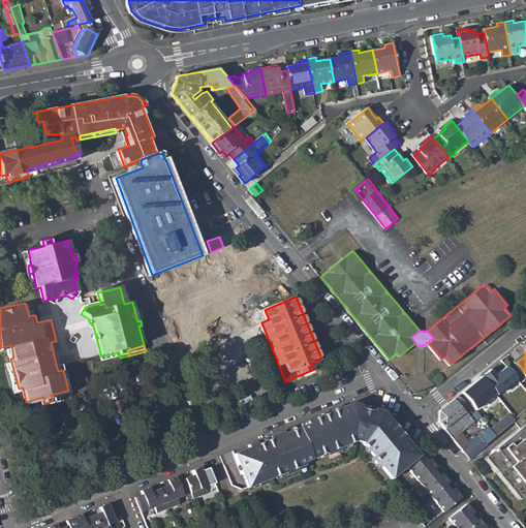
[(119,352),(101,356),(102,363),(120,358),(119,352)]
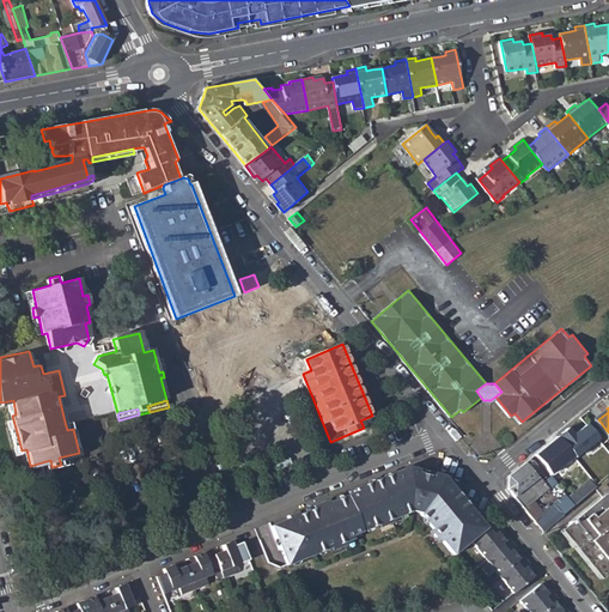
[(12,416),(7,417),(17,452),(22,450),(12,416)]
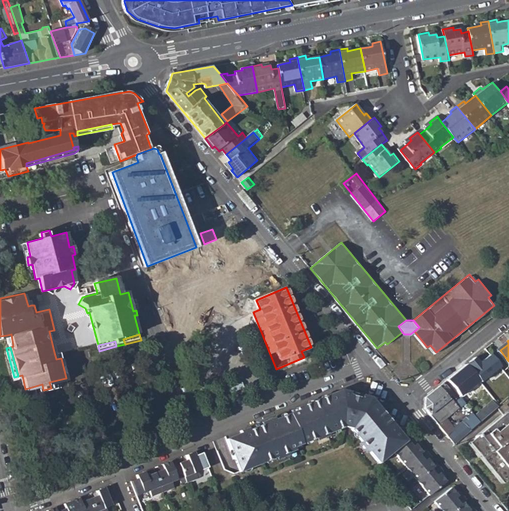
[(476,356),(469,363),(483,381),(504,367),(493,353),(481,362),(476,356)]
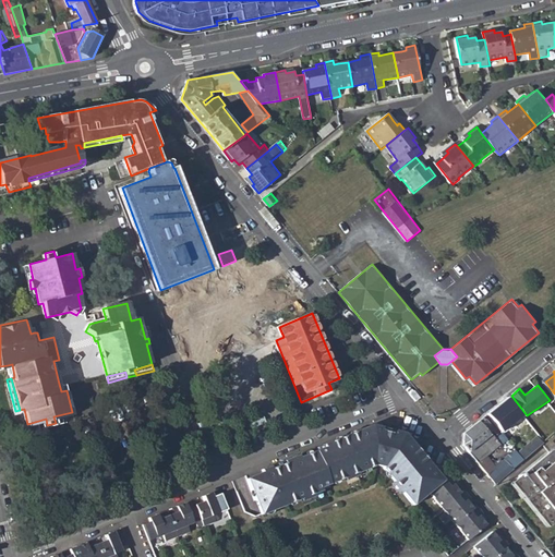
[(511,396),(491,411),(506,432),(527,415),(511,396)]
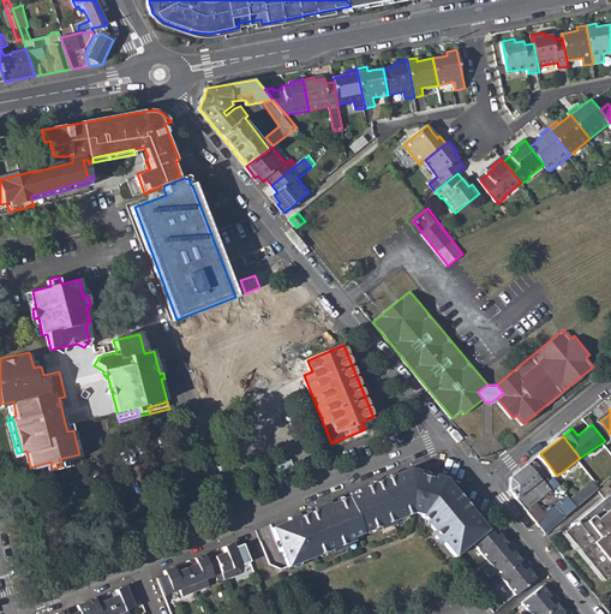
[(79,454),(59,459),(61,466),(81,462),(79,454)]
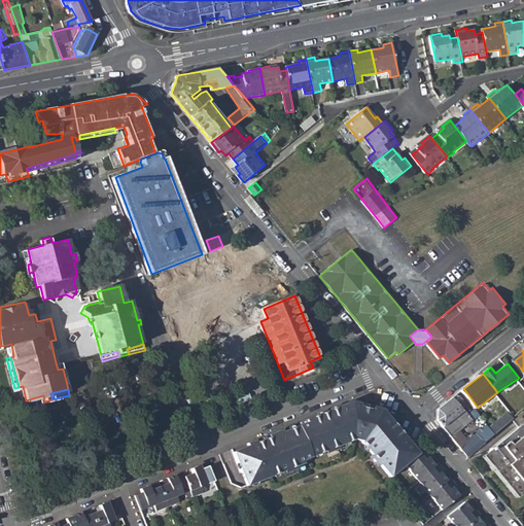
[(439,408),(437,418),(452,435),(460,428),(473,418),(464,408),(463,409),(462,408),(466,405),(465,402),(468,399),(461,390),(439,408)]
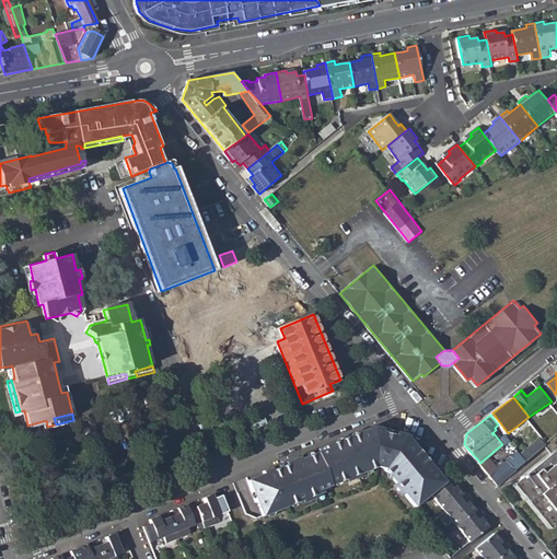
[(46,420),(27,426),(30,431),(47,427),(46,420)]
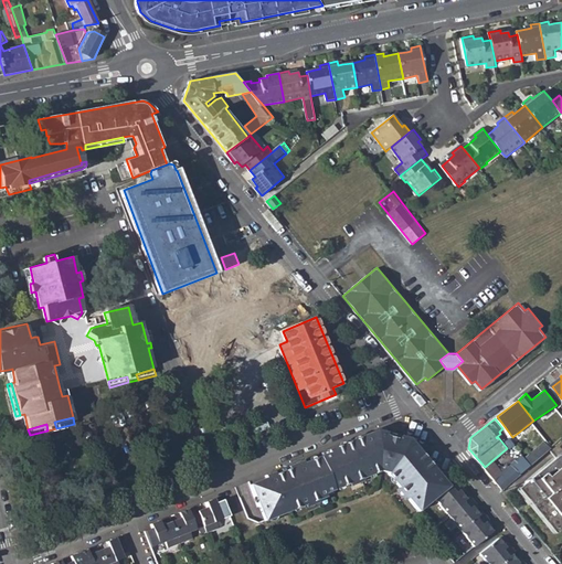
[(268,477),(252,483),(265,518),(326,495),(325,491),(382,469),(389,470),(389,471),(421,511),(437,498),(451,487),(411,438),(380,431),(324,453),(324,456),(306,463),(292,468),(276,475),(268,477)]
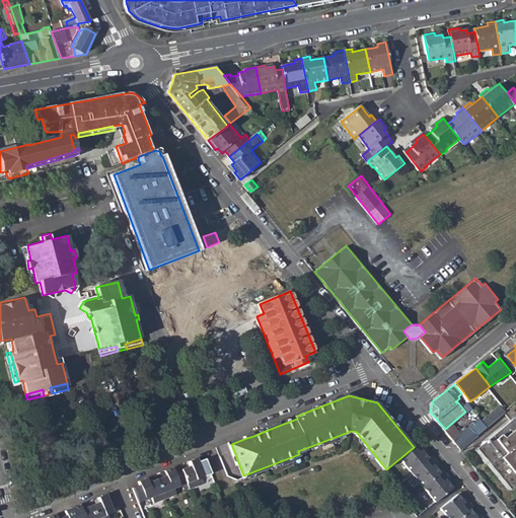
[(486,443),(478,449),(510,489),(515,484),(515,405),(497,422),(503,430),(488,441),(487,440),(485,442),(486,443)]
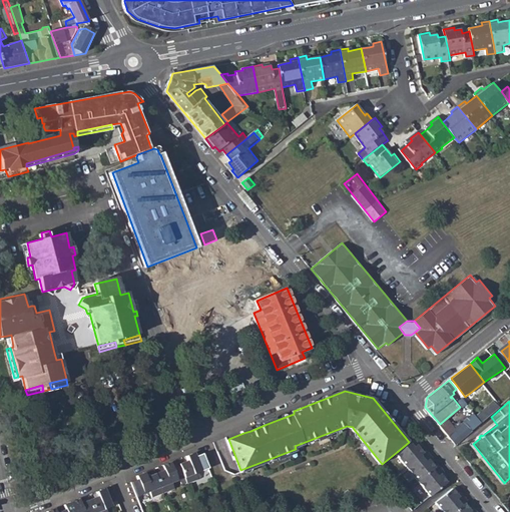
[(496,401),(478,417),(482,422),(500,406),(496,401)]
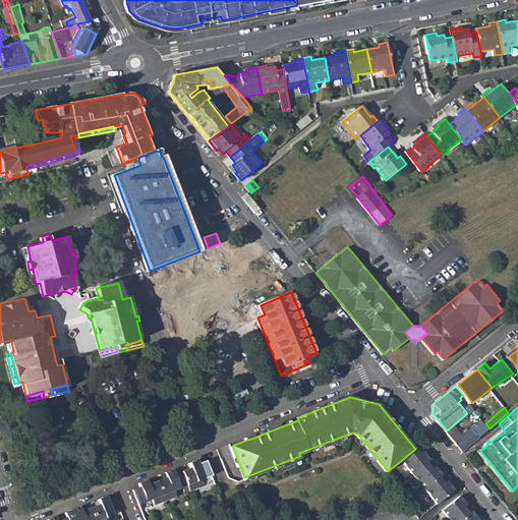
[(455,423),(447,430),(456,442),(465,435),(455,423)]
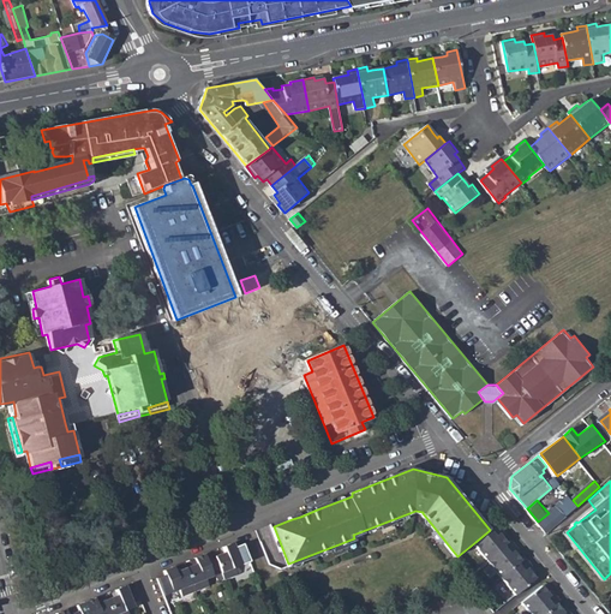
[(549,513),(538,522),(546,532),(567,516),(558,506),(552,511),(551,508),(549,510),(550,512),(549,513)]
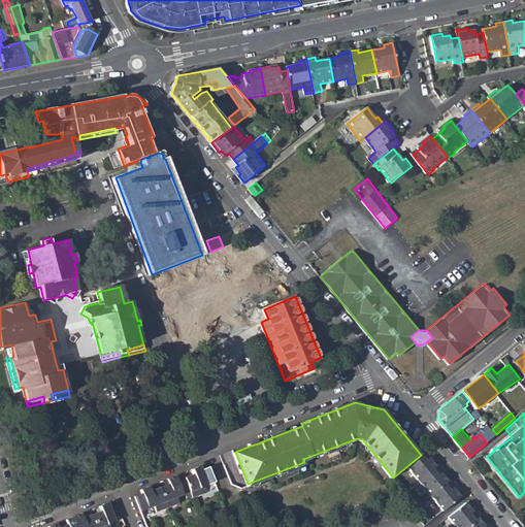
[(421,455),(408,465),(421,480),(438,465),(432,457),(435,455),(430,448),(421,455)]
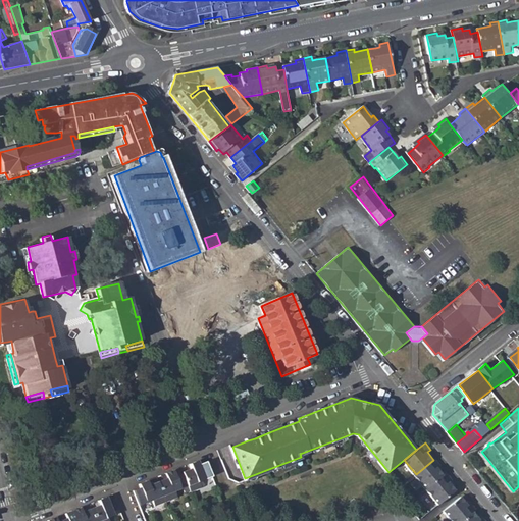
[(433,460),(416,474),(420,479),(440,462),(436,458),(433,460)]
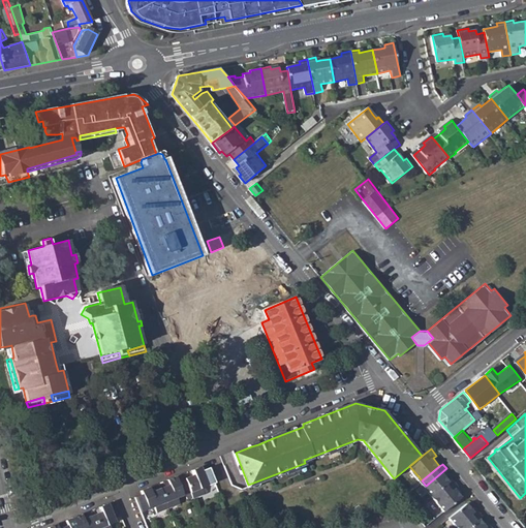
[(195,474),(186,477),(190,487),(194,497),(205,493),(203,487),(216,482),(210,467),(204,469),(202,466),(193,469),(195,474)]
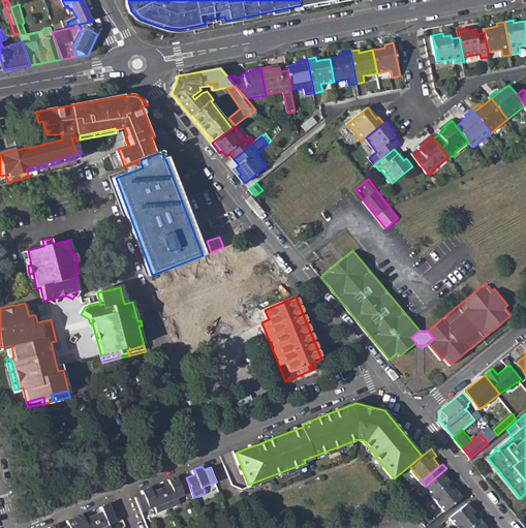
[(446,468),(426,486),(434,496),(452,482),(445,473),(449,470),(446,468)]
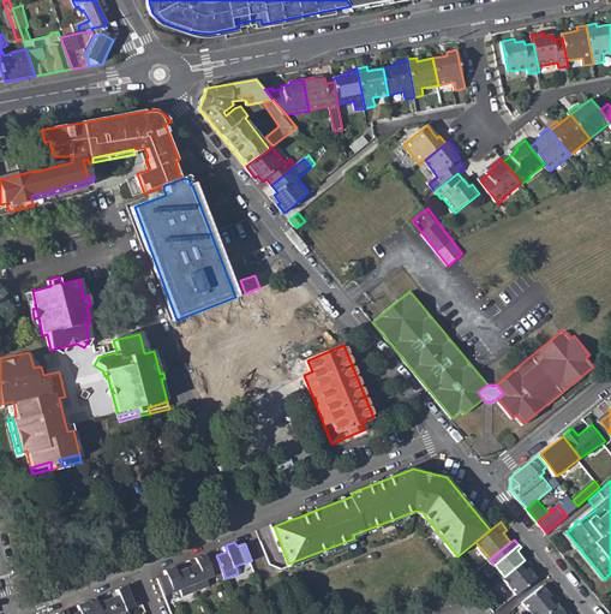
[(195,565),(189,567),(197,589),(209,583),(207,577),(214,574),(211,571),(221,566),(216,555),(214,550),(196,558),(198,562),(195,565)]
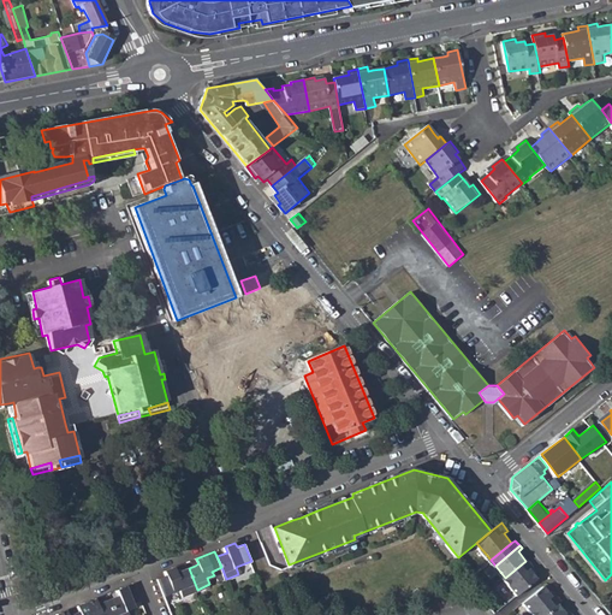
[(526,561),(505,578),(507,581),(533,562),(529,559),(526,561)]
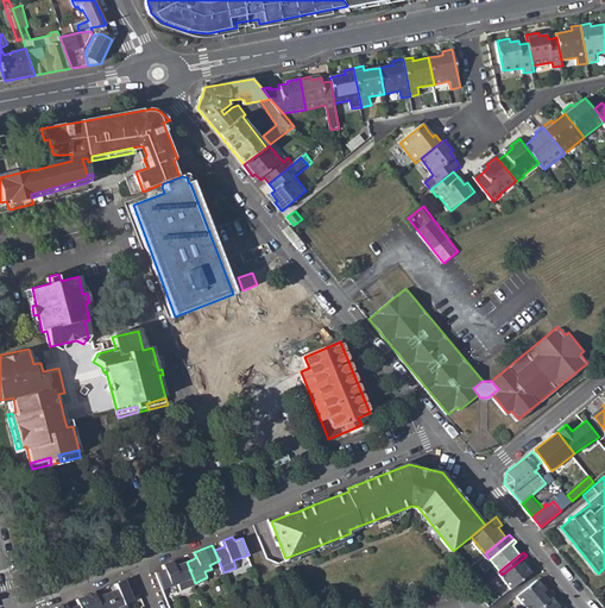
[(527,556),(502,575),(512,588),(534,571),(527,563),(530,559),(527,556)]
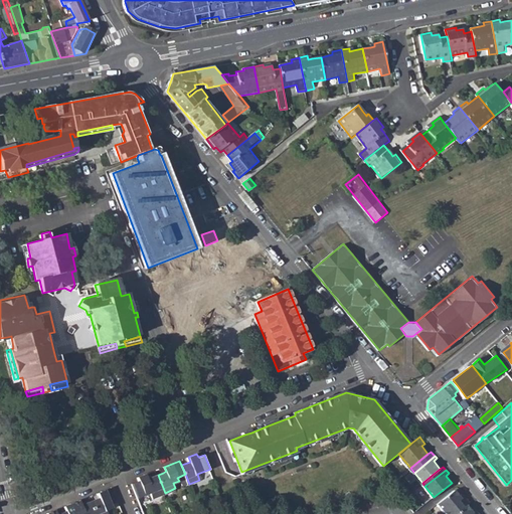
[(140,481),(133,484),(138,497),(151,491),(154,497),(165,493),(158,475),(149,478),(147,474),(138,477),(140,481)]
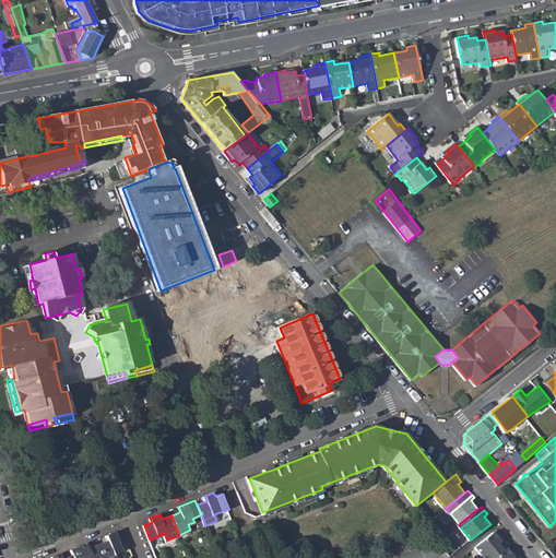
[(109,541),(101,544),(105,557),(118,557),(117,554),(125,550),(122,547),(130,544),(123,529),(107,535),(109,541)]
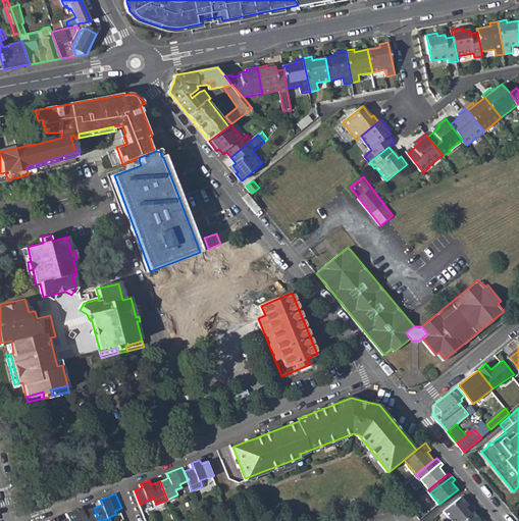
[(463,497),(446,510),(454,520),(460,520),(474,510),(477,507),(472,502),(469,504),(463,497)]
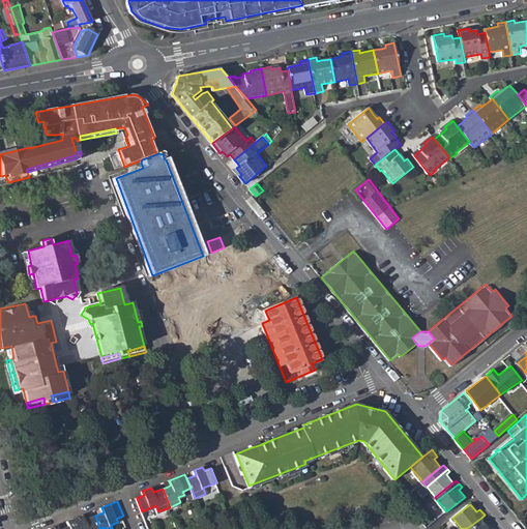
[(84,515),(67,521),(70,528),(99,528),(95,516),(86,520),(84,515)]
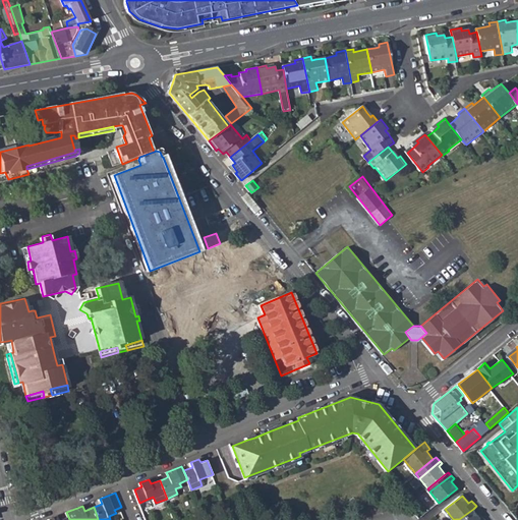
[(473,509),(459,519),(487,519),(483,515),(480,518),(473,509)]
